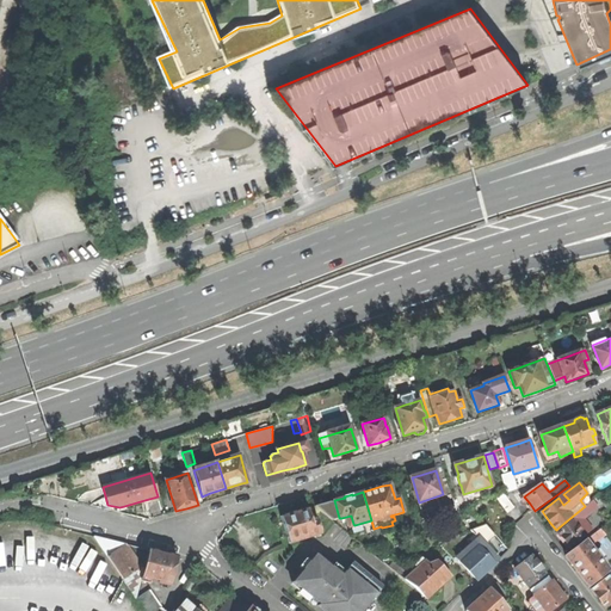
[(499,499),(508,513),(516,508),(506,494),(499,499)]
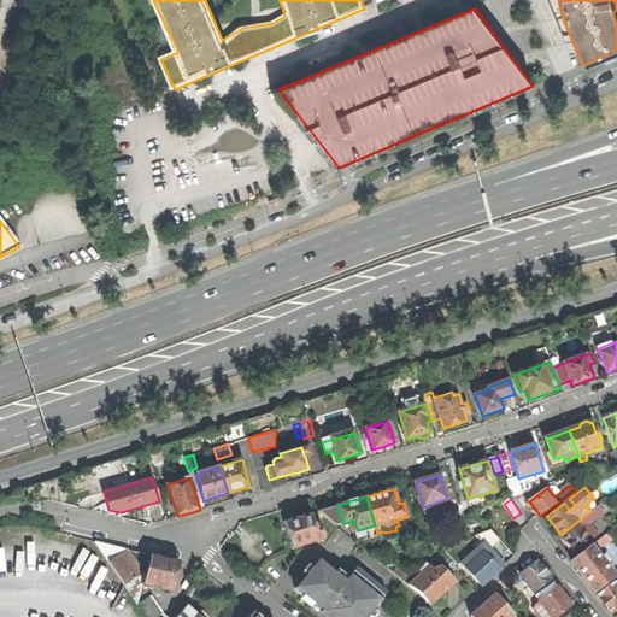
[(334,522),(340,518),(334,506),(327,510),(334,522)]
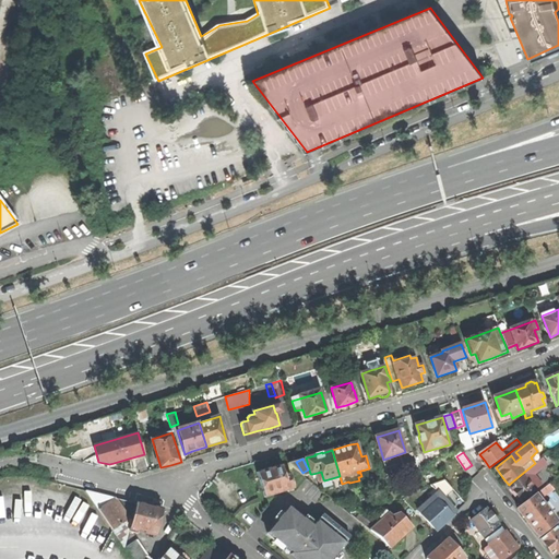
[(294,487),(289,475),(285,476),(282,465),(272,467),(271,468),(264,471),(258,473),(265,497),(294,487)]
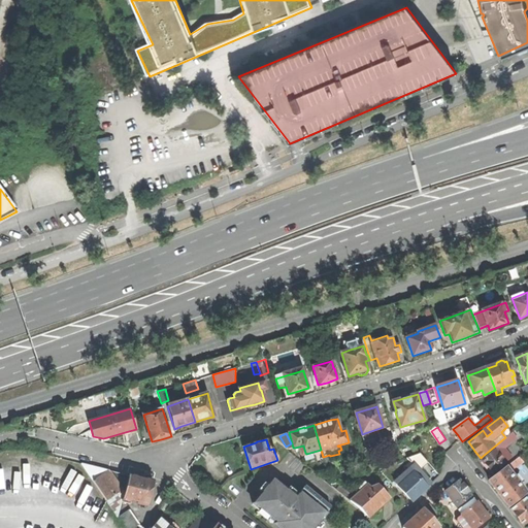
[(502,457),(494,447),(483,456),(485,459),(483,460),(488,466),(493,473),(513,458),(508,452),(502,457)]
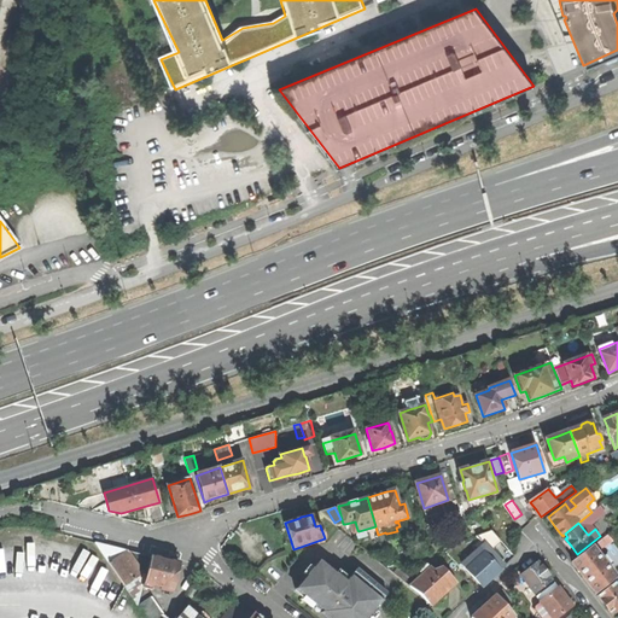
[(464,565),(483,586),(491,577),(505,565),(490,549),(501,541),(493,531),(478,536),(482,541),(477,546),(481,549),(464,565)]
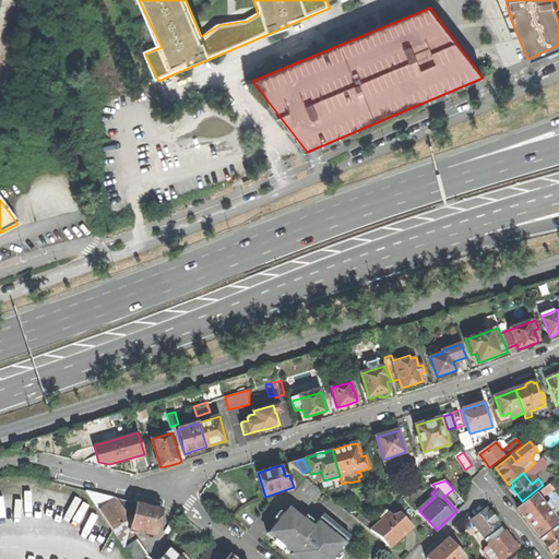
[(86,491),(126,548),(130,528),(131,522),(115,498),(86,491)]
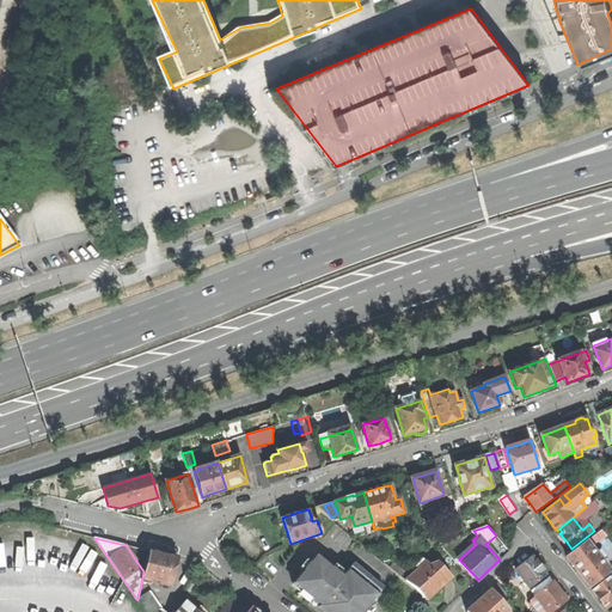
[(597,554),(588,542),(570,556),(581,570),(593,585),(611,571),(601,560),(605,557),(600,550),(597,554)]
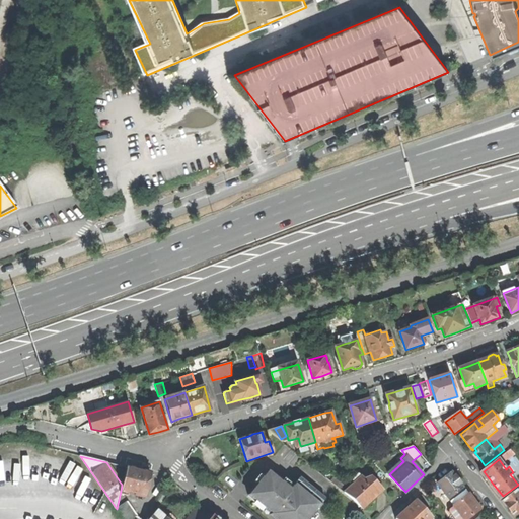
[(127,467),(122,485),(121,491),(145,497),(151,473),(139,470),(127,467)]
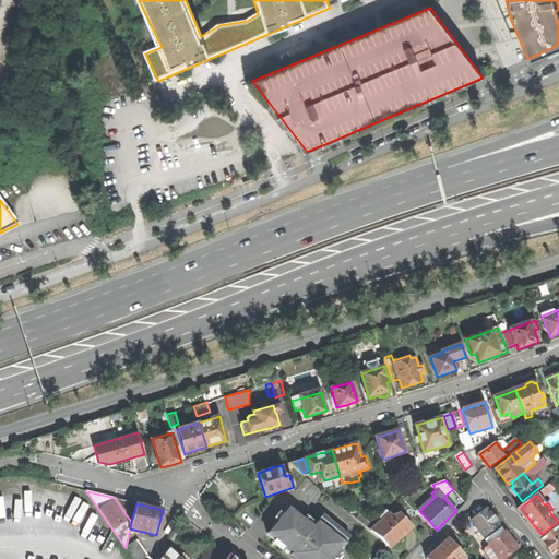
[(313,526),(289,507),(269,533),(286,548),(287,547),(294,551),(290,555),(296,558),(300,558),(304,557),(306,558),(332,558),(352,537),(323,514),(313,526)]
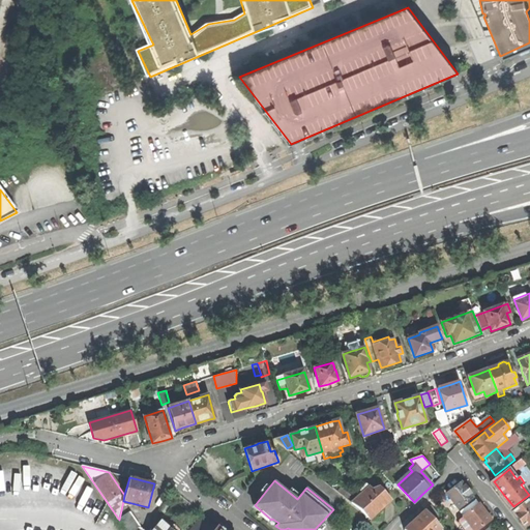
[(459,508),(473,498),(462,483),(455,488),(447,494),(459,508)]
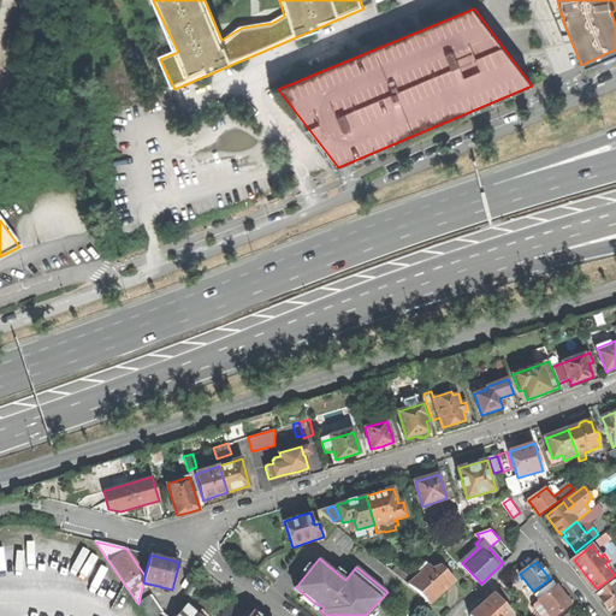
[(420,593),(428,602),(442,590),(444,592),(449,587),(456,581),(449,574),(442,566),(434,569),(425,576),(421,573),(408,585),(420,593)]
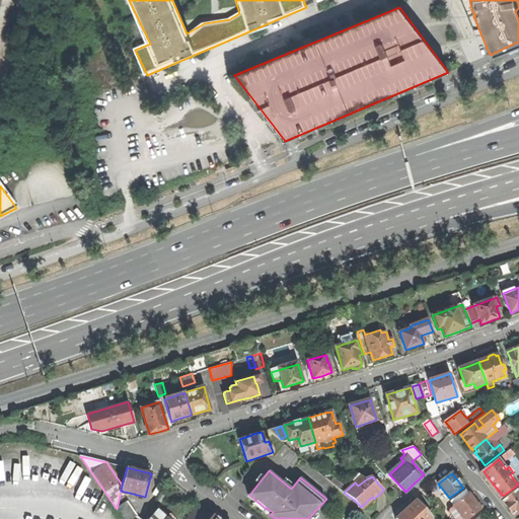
[(518,488),(503,501),(507,505),(515,516),(518,513),(518,488)]
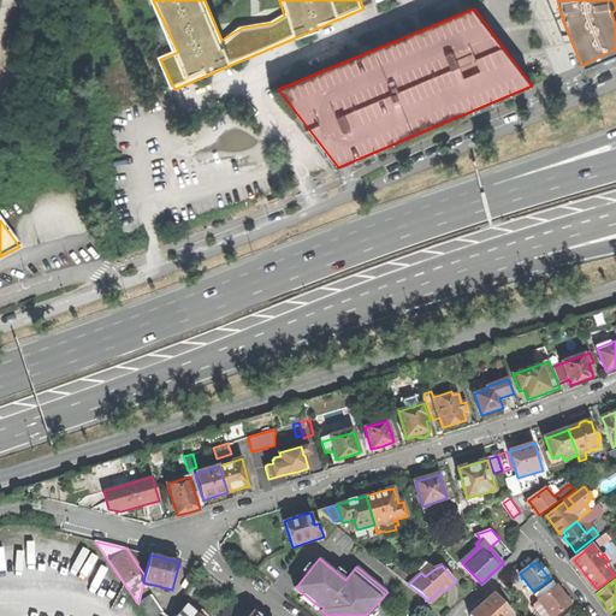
[(551,615),(554,615),(570,604),(562,593),(555,582),(537,596),(539,600),(534,604),(533,606),(539,615),(549,615),(551,615)]
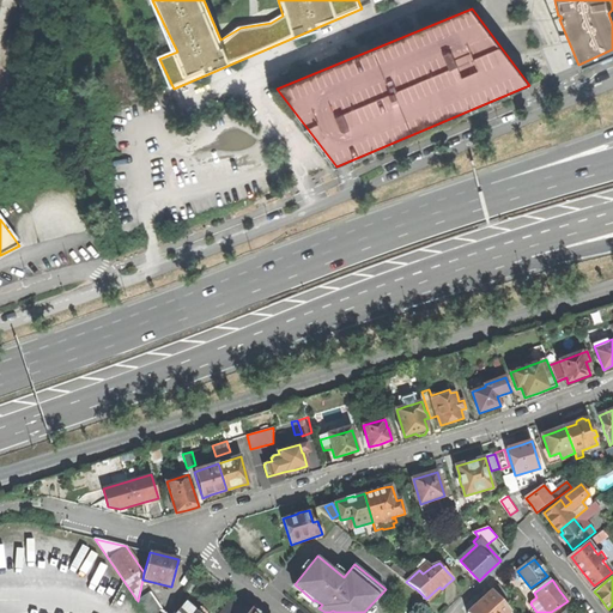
[(509,594),(499,584),(493,590),(503,600),(509,594)]
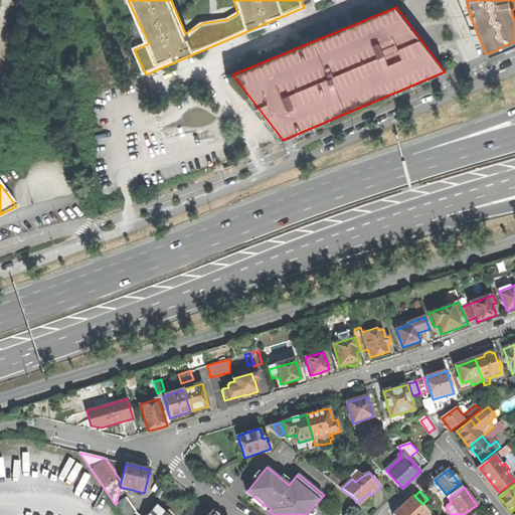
[(425,514),(428,513),(413,496),(406,503),(393,514),(425,514)]
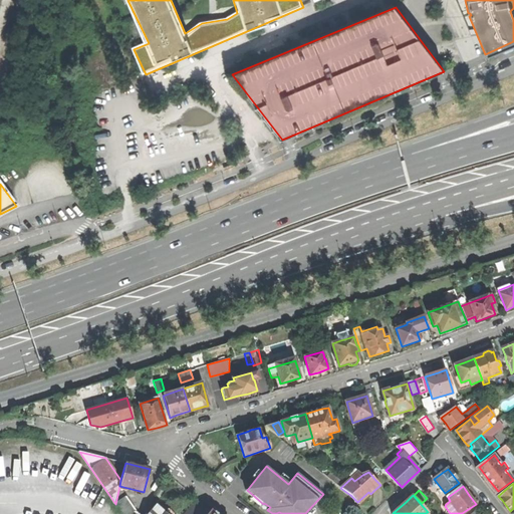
[(122,513),(141,513),(136,511),(137,510),(126,496),(115,504),(122,513)]
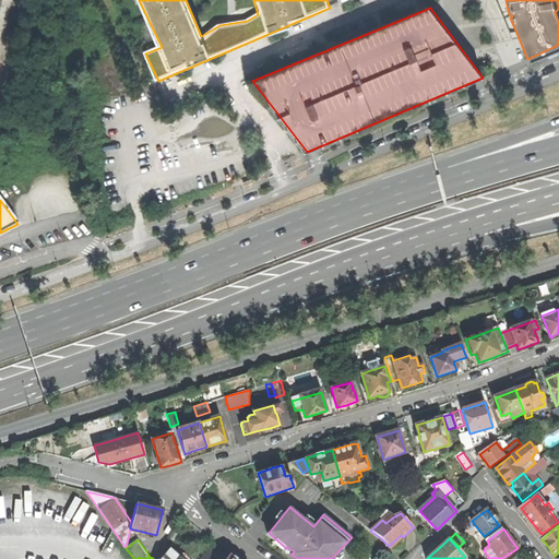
[(202,558),(225,558),(227,557),(214,546),(202,558)]
